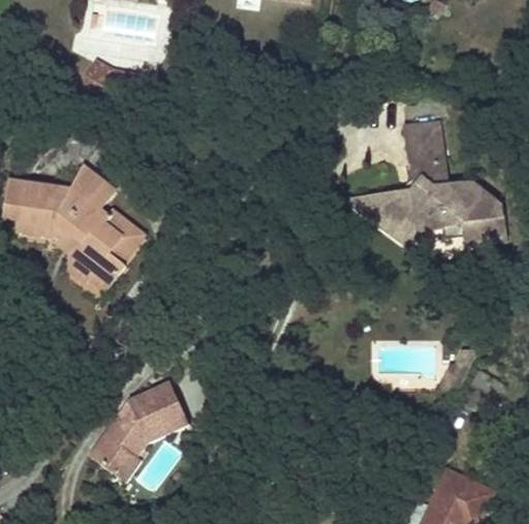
[(446,3),(442,0),(431,0),(428,4),(439,12),(446,3)]
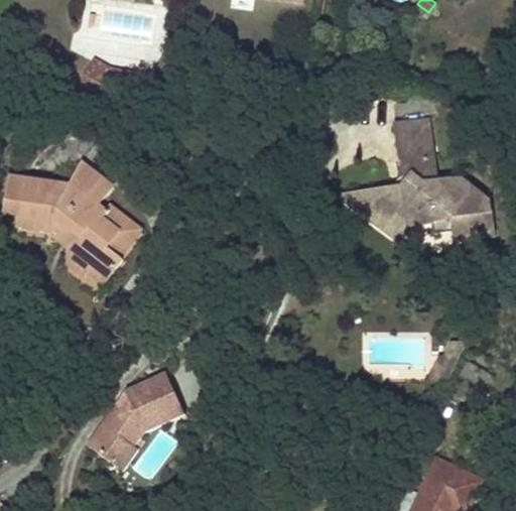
[(111,61),(97,54),(85,77),(99,85),(100,83),(137,89),(140,69),(110,64),(111,61)]
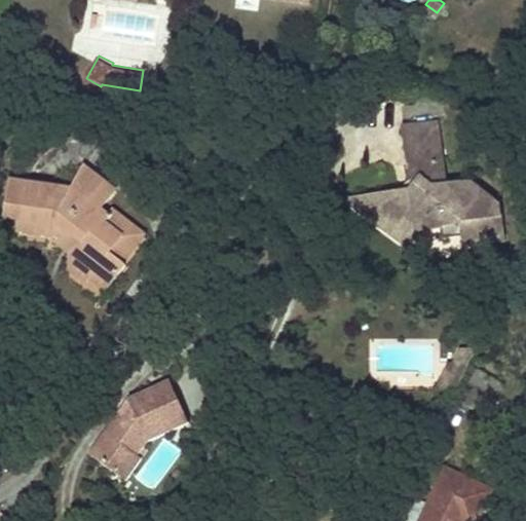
[(441,182),(434,119),(400,124),(406,175),(416,173),(416,178),(407,192),(395,192),(368,196),(369,212),(382,212),(386,228),(412,225),(437,223),(456,220),(458,232),(467,239),(500,235),(495,199),(467,179),(441,182)]
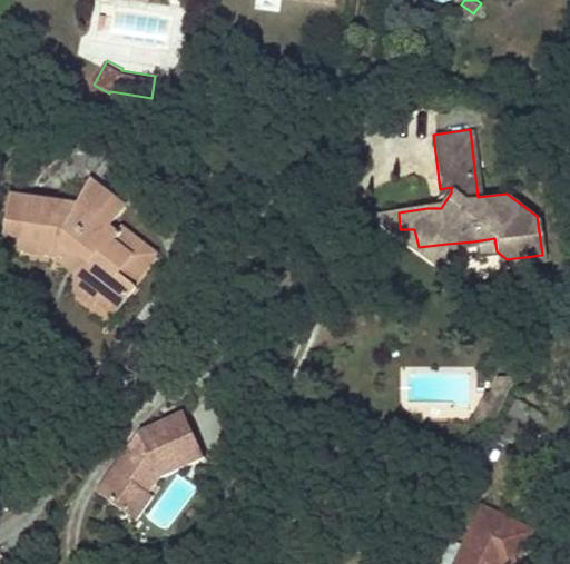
[(440,189),(428,208),(441,208),(451,193),(451,187),(440,189)]
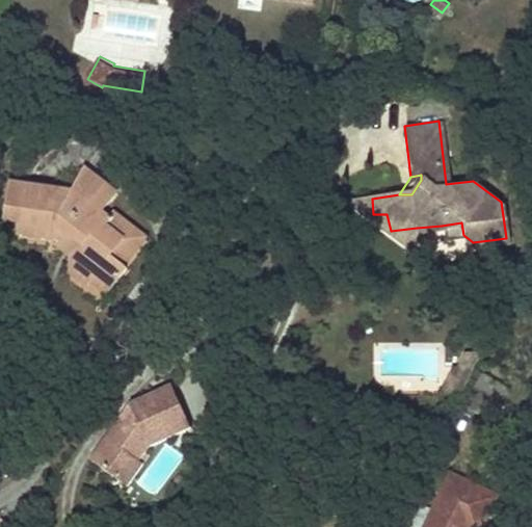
[(112,282),(120,273),(126,264),(121,260),(133,244),(105,220),(110,215),(101,208),(117,188),(106,179),(90,199),(75,188),(11,179),(7,207),(23,210),(20,231),(60,237),(75,248),(72,253),(72,267),(87,280),(97,268),(112,282)]
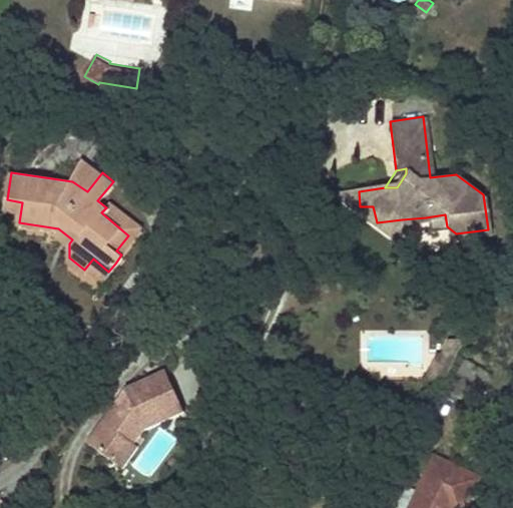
[(359,191),(335,195),(353,208),(360,206),(359,191)]
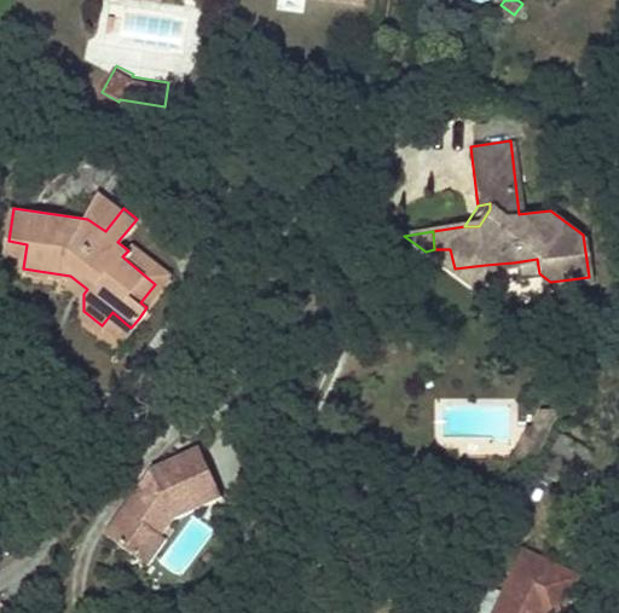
[(122,256),(155,284),(158,287),(171,273),(133,243),(128,250),(122,256)]
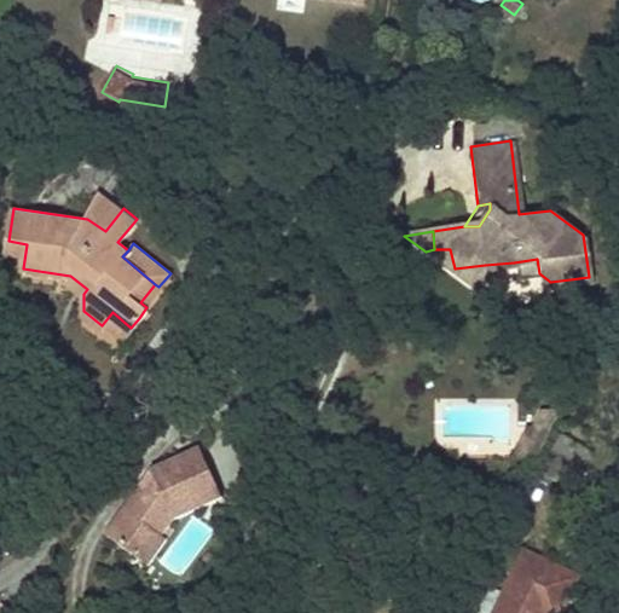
[(434,249),(426,252),(452,272),(450,249),(434,249)]
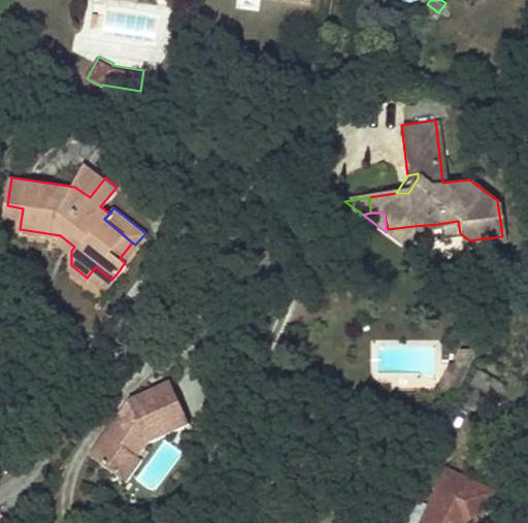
[(458,221),(438,224),(440,235),(460,233),(458,221)]
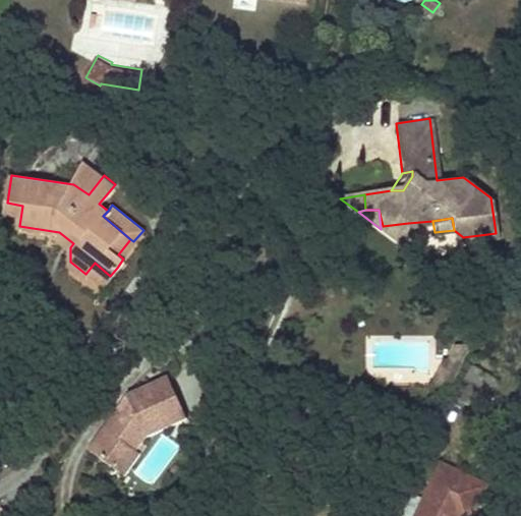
[(411,237),(408,223),(381,229),(394,238),(411,237)]
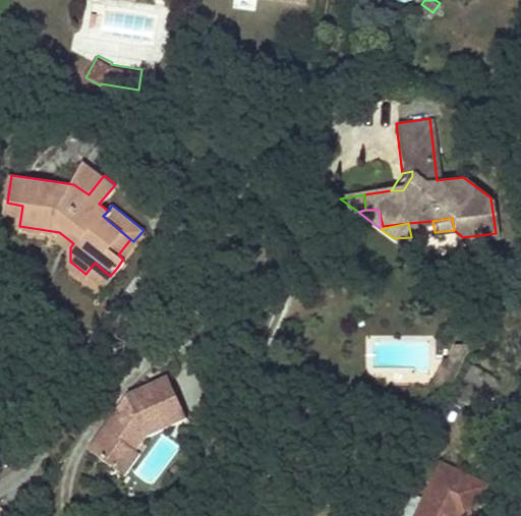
[(432,384),(451,384),(470,343),(458,344),(452,356),(444,356),(432,384)]
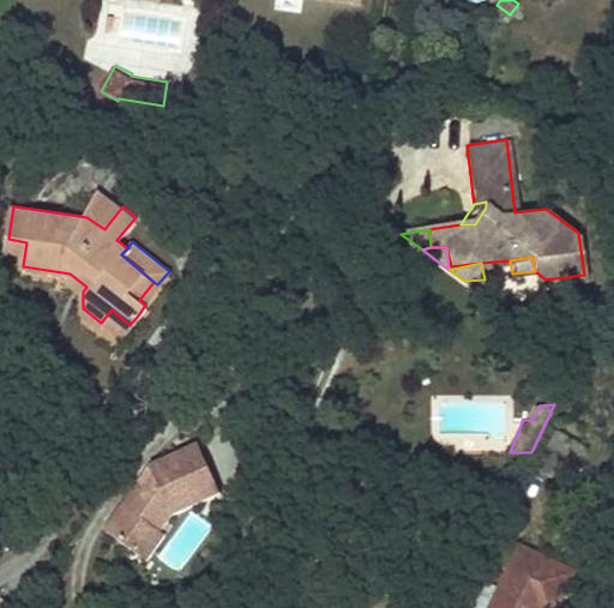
[(136,481),(104,528),(133,547),(151,522),(160,528),(170,512),(223,489),(203,439),(149,462),(155,474),(136,481)]
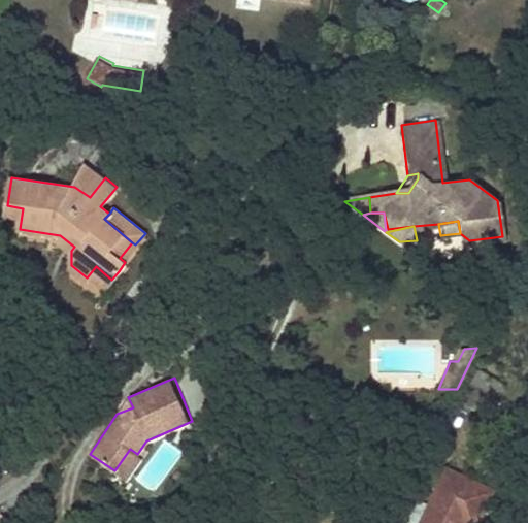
[(128,397),(117,414),(133,407),(128,397)]
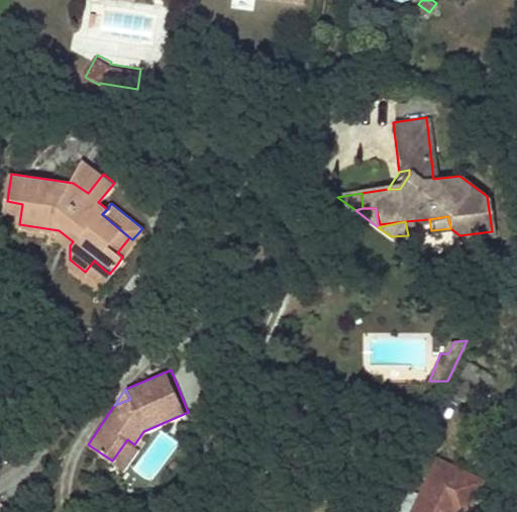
[(127,439),(112,461),(124,469),(139,447),(134,444),(127,439)]
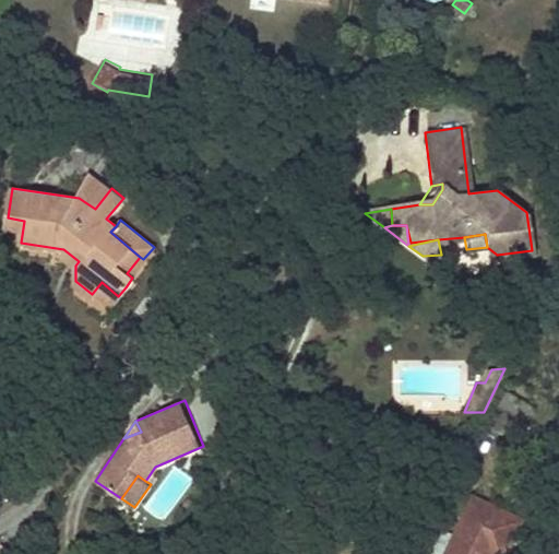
[(502,553),(521,517),(473,495),(454,532),(443,553),(502,553)]
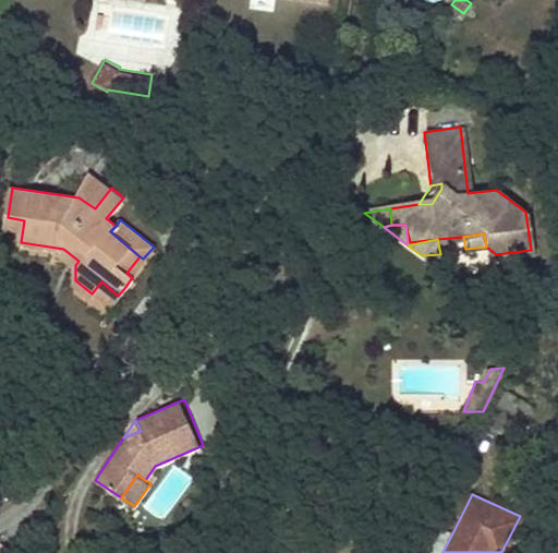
[(426,548),(437,552),(443,552),(453,531),(438,524),(426,548)]
